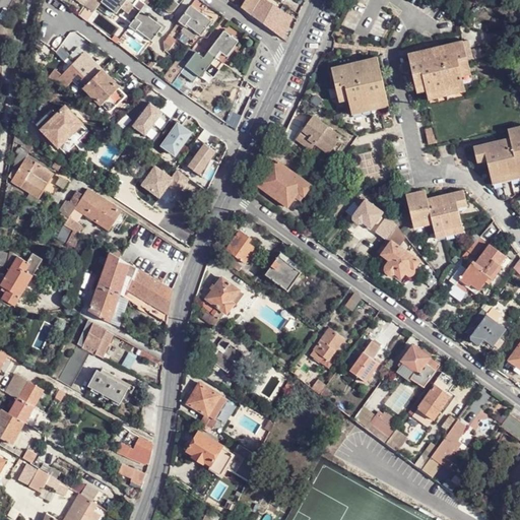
[(126,3),(127,0),(90,0),(85,7),(94,14),(103,4),(117,15),(121,9),(126,3)]
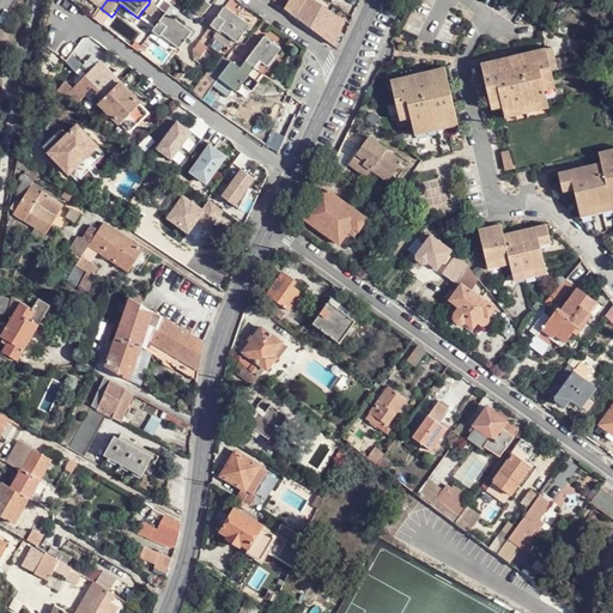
[(164,1),(163,0),(150,0),(149,4),(157,10),(165,16),(167,16),(173,7),(164,1)]
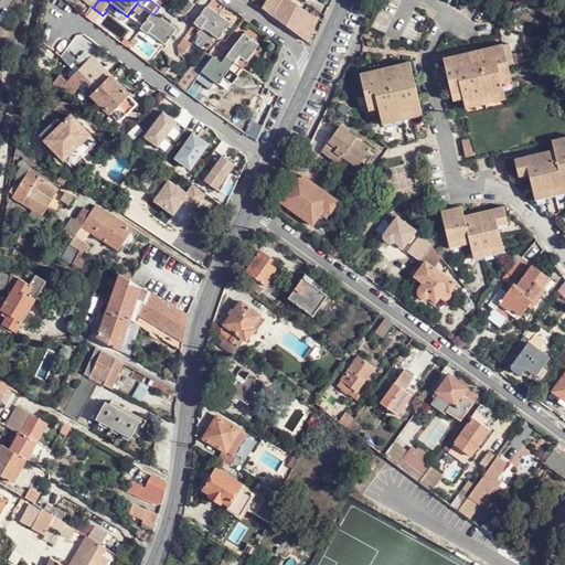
[(185,0),(178,11),(184,17),(189,16),(195,7),(185,0)]
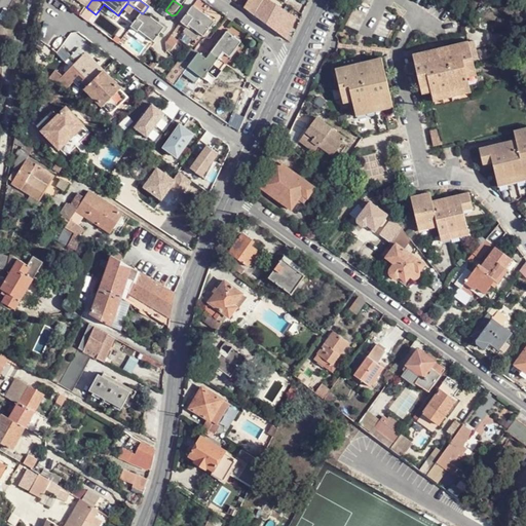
[(247,0),(242,8),(254,16),(264,0),(247,0)]
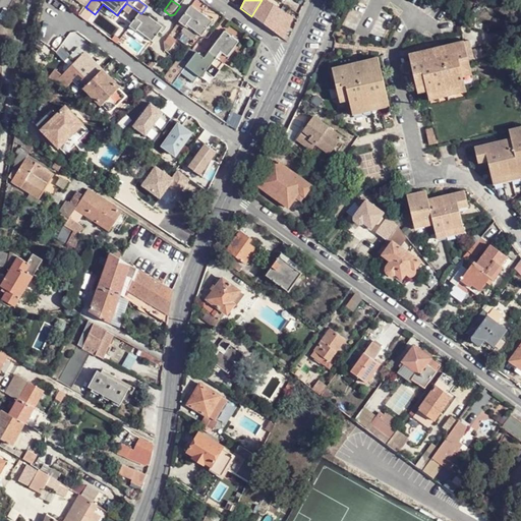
[(268,0),(262,0),(251,16),(281,39),(293,17),(268,0)]
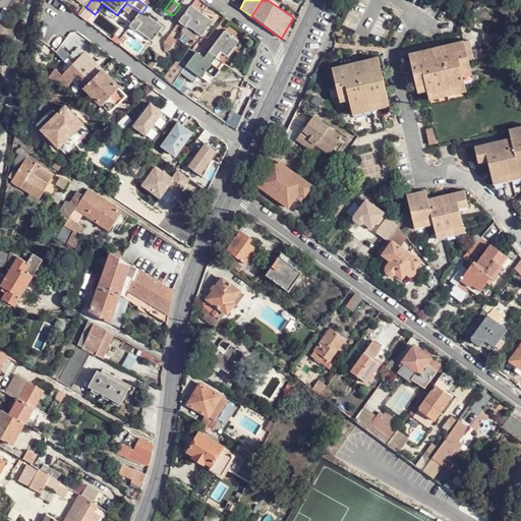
[(128,15),(133,8),(126,3),(121,9),(128,15)]
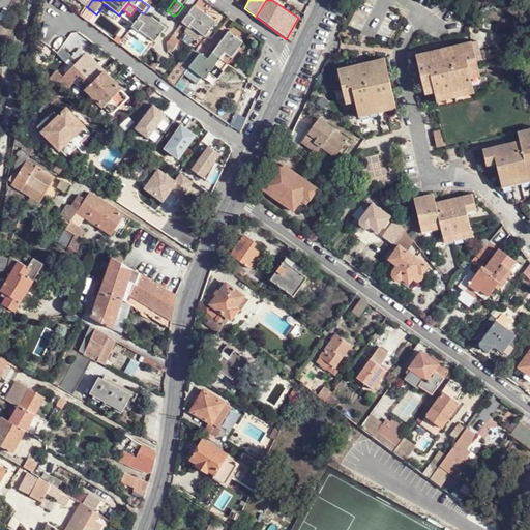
[(195,7),(182,24),(188,29),(189,28),(204,39),(216,23),(195,7)]
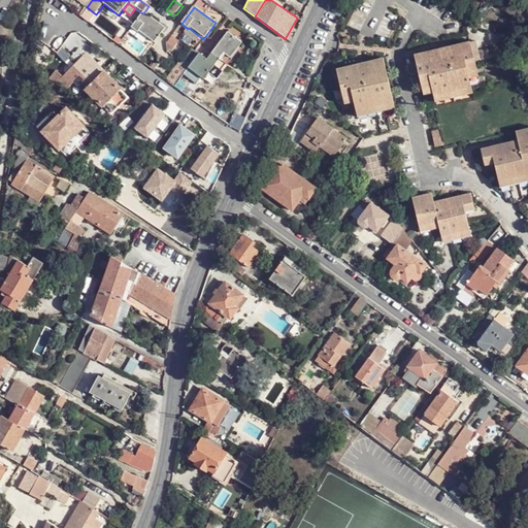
[(142,13),(131,30),(137,35),(139,33),(154,43),(161,34),(165,29),(154,21),(143,13),(142,13)]
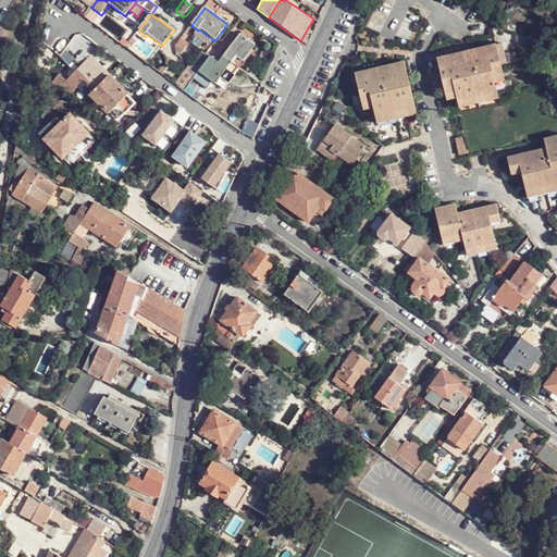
[(306,45),(317,21),(313,19),(300,41),(306,45)]
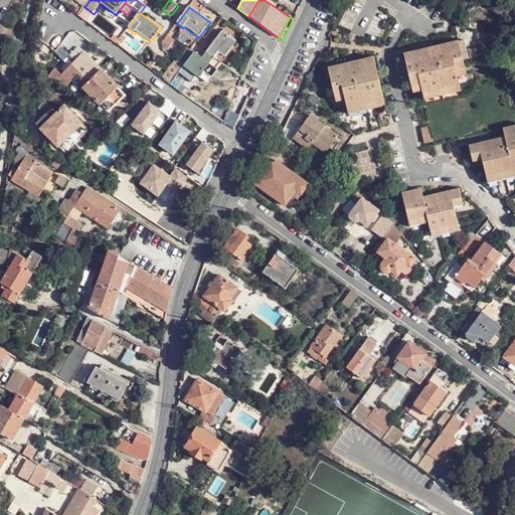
[(151,18),(150,20),(161,28),(157,33),(161,35),(166,29),(151,18)]
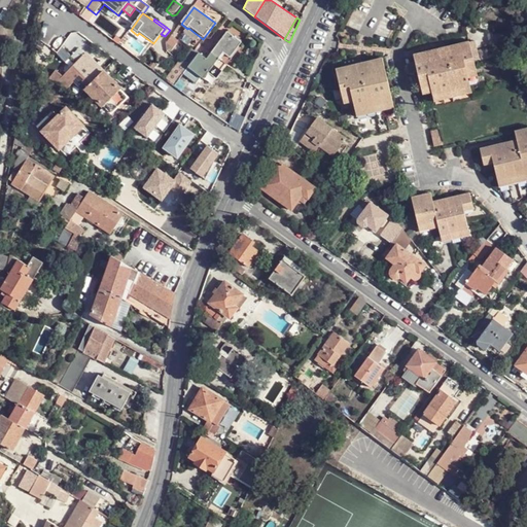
[(213,53),(219,58),(222,53),(231,59),(232,58),(243,41),(229,31),(216,47),(213,53)]
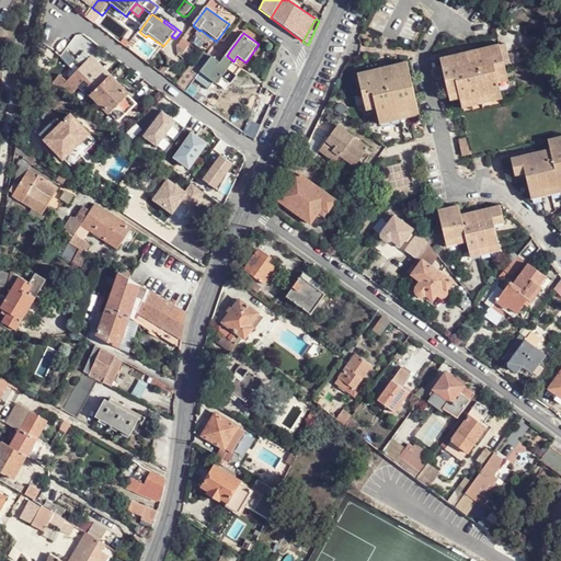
[(502,45),(508,70),(514,69),(507,43),(502,45)]
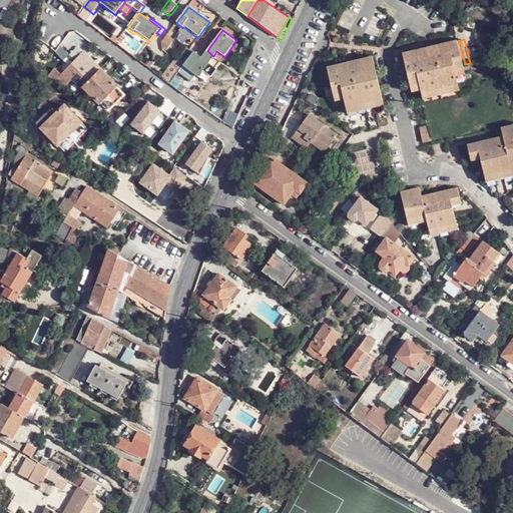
[(429,47),(410,52),(416,75),(409,77),(412,87),(420,85),(422,90),(423,94),(459,85),(458,82),(457,77),(467,74),(465,64),(459,41),(439,45),(443,60),(433,62),(429,47)]
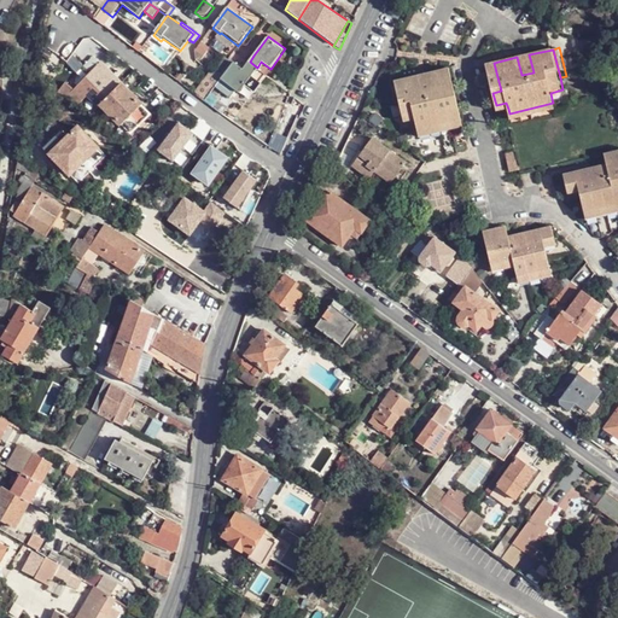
[(534,73),(529,54),(517,57),(522,75),(534,73)]
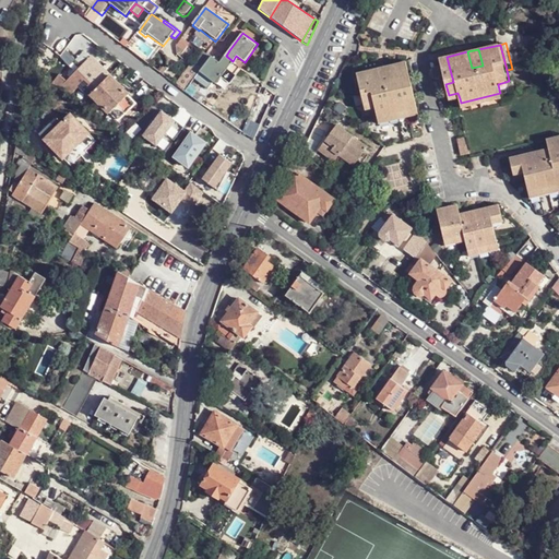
[(212,57),(201,72),(216,83),(223,74),(233,61),(226,56),(221,63),(212,57)]
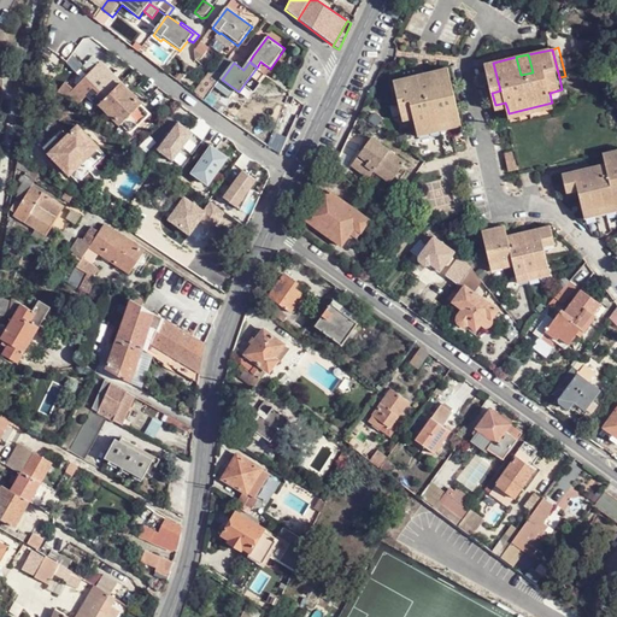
[(260,62),(257,68),(268,75),(272,68),(271,68),(270,69),(260,62)]
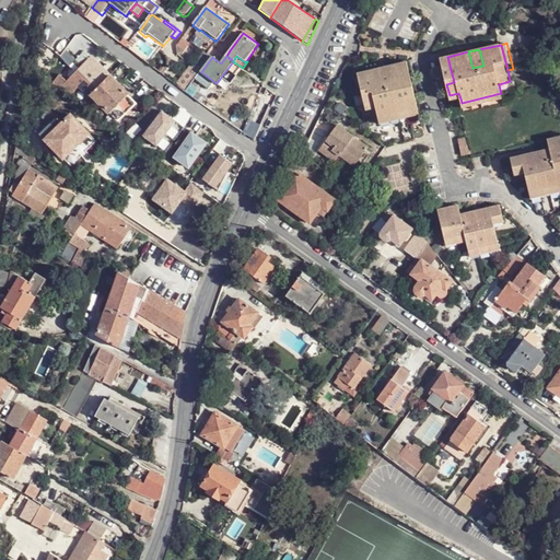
[(91,94),(109,76),(91,57),(65,83),(74,93),(79,89),(90,98),(92,96),(91,94)]
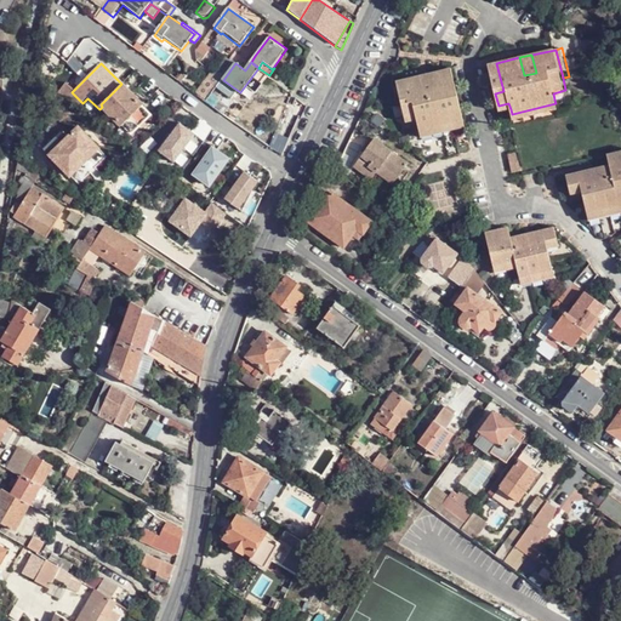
[(503,91),(496,63),(488,64),(495,93),(503,91)]
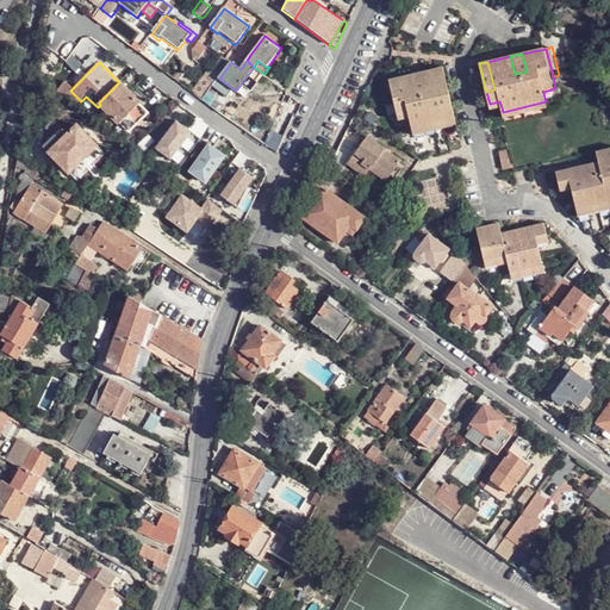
[(265,74),(254,67),(243,81),(254,88),(265,74)]
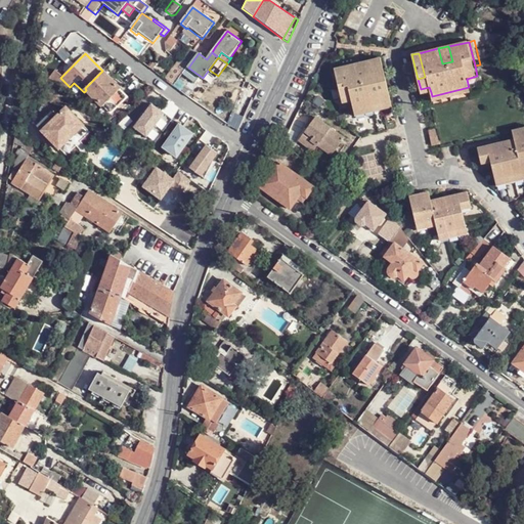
[(354,63),(341,66),(346,84),(339,86),(342,96),(351,94),(353,99),(355,110),(391,100),(385,76),(381,77),(377,57),(366,60),(370,75),(358,78),(354,63)]
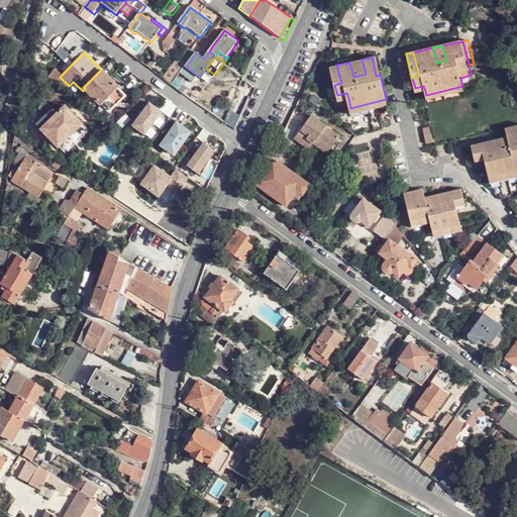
[(362,60),(349,63),(353,77),(366,74),(362,60)]
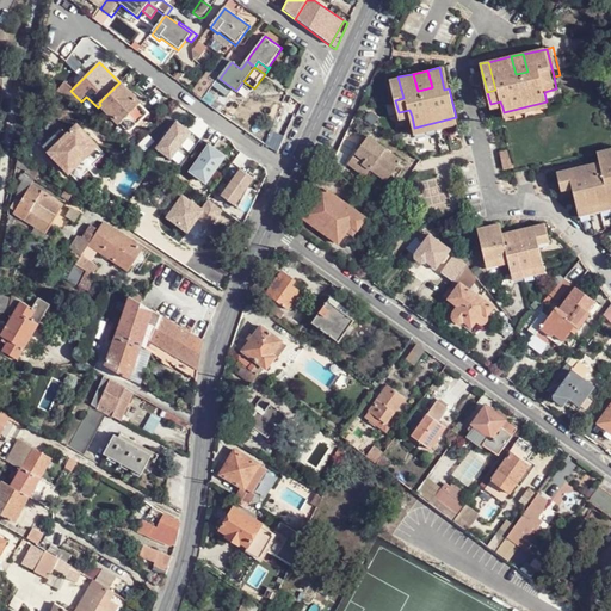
[(403,98),(397,76),(390,79),(395,100),(403,98)]
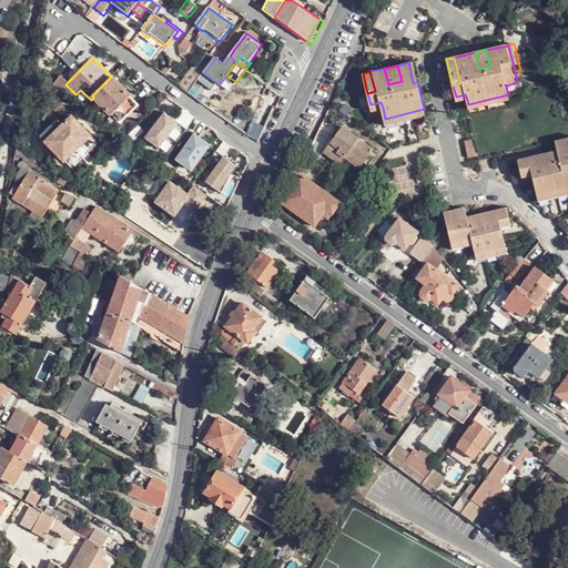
[(131,97),(111,77),(92,95),(93,98),(112,115),(131,97)]
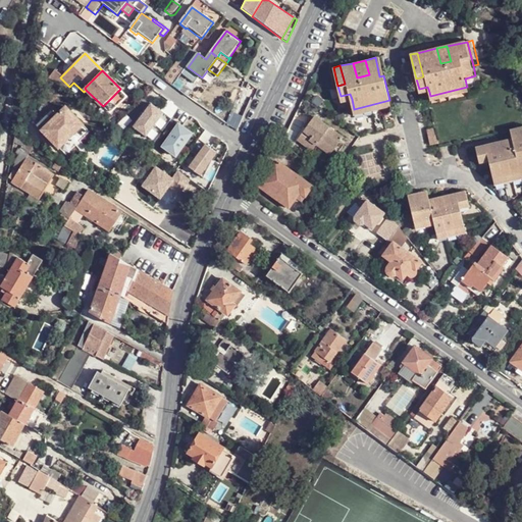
[(467,87),(430,96),(431,101),(468,93),(467,87)]
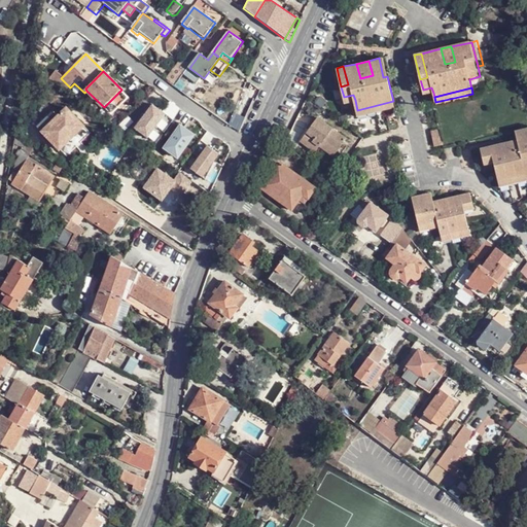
[(393,101),(357,110),(358,115),(395,107),(393,101)]
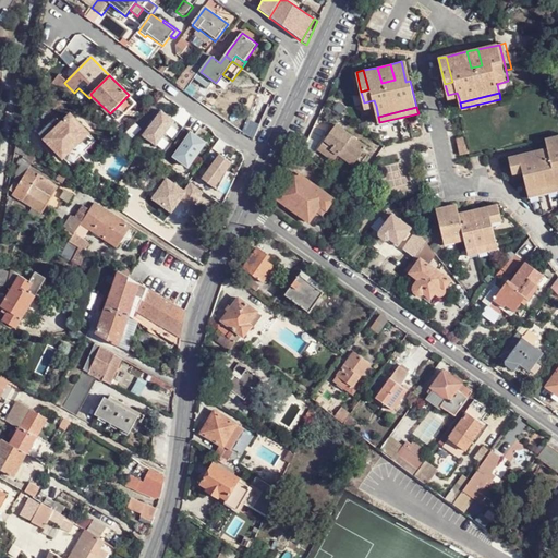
[(160,112),(142,137),(156,147),(174,122),(160,112)]
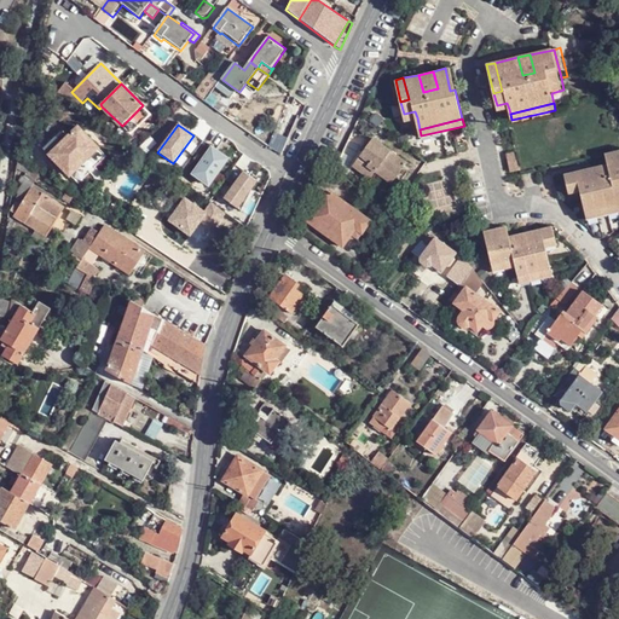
[(70,175),(98,149),(77,127),(68,137),(63,132),(44,149),(70,175)]
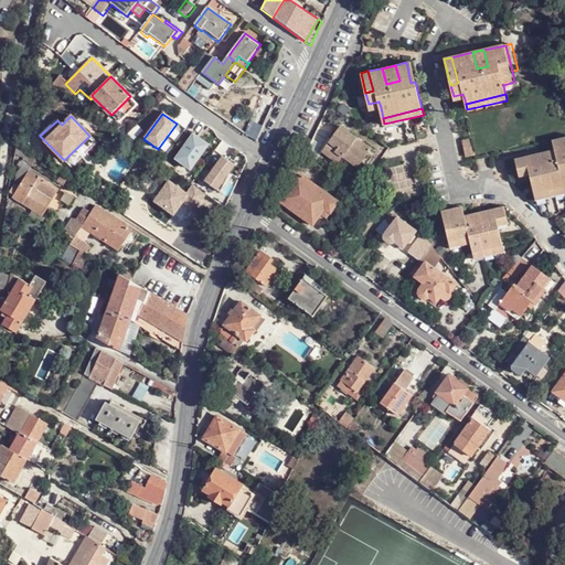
[(340,121),(337,126),(347,134),(350,129),(340,121)]
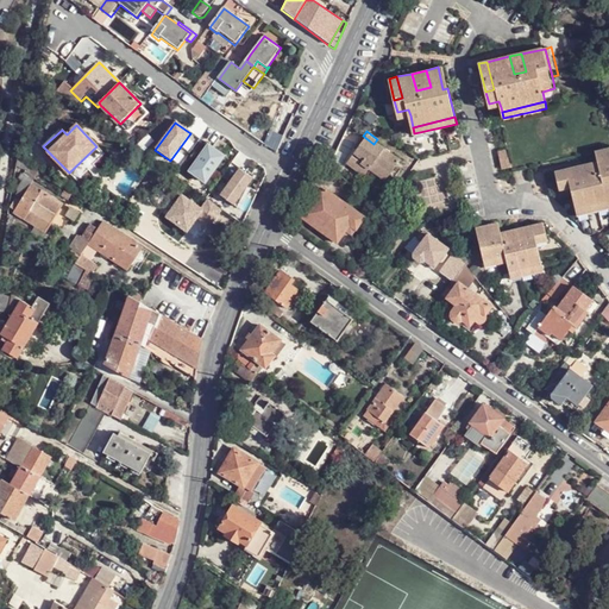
[(349,161),(358,168),(364,159),(371,165),(377,158),(390,168),(399,156),(377,139),(374,144),(363,136),(356,145),(358,148),(349,161)]
